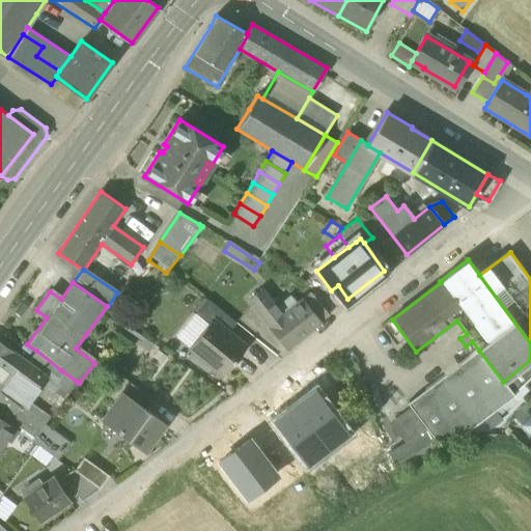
[(313,294),(329,313),(338,306),(322,286),(313,294)]
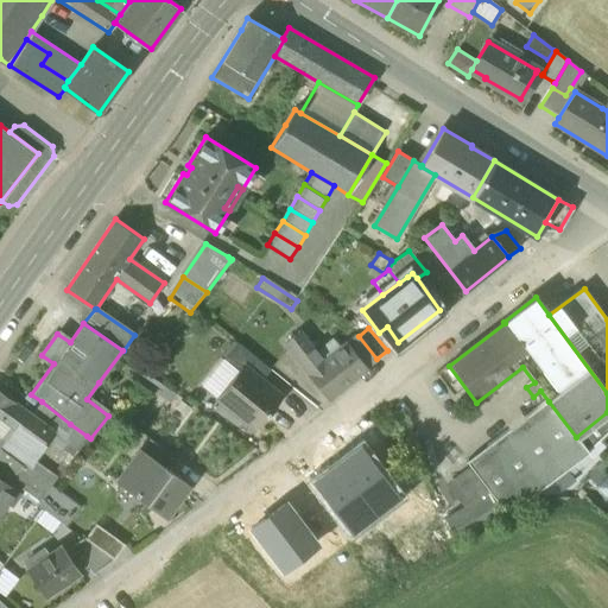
[(284,342),(329,399),(366,369),(346,343),(341,348),(323,361),(315,352),(298,330),(284,342)]
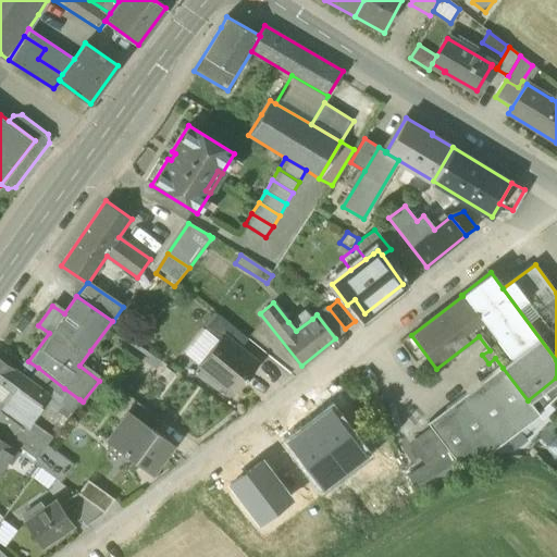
[(317,314),(335,338),(345,331),(326,308),(317,314)]
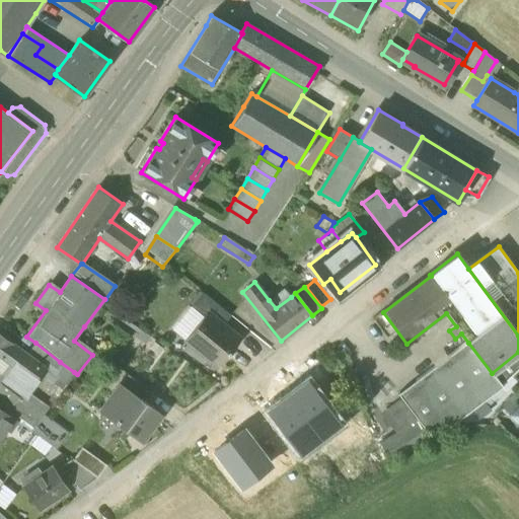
[(284,288),(269,300),(276,308),(291,297),(284,288)]
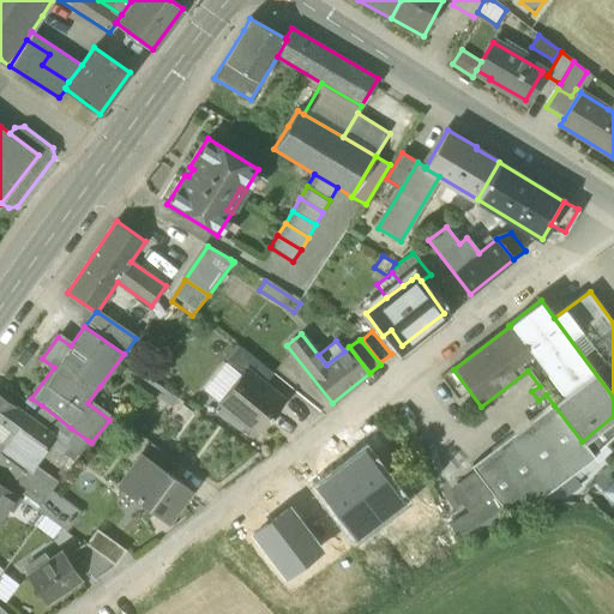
[(246,369),(265,385),(274,374),(239,345),(224,363),(240,377),(246,369)]
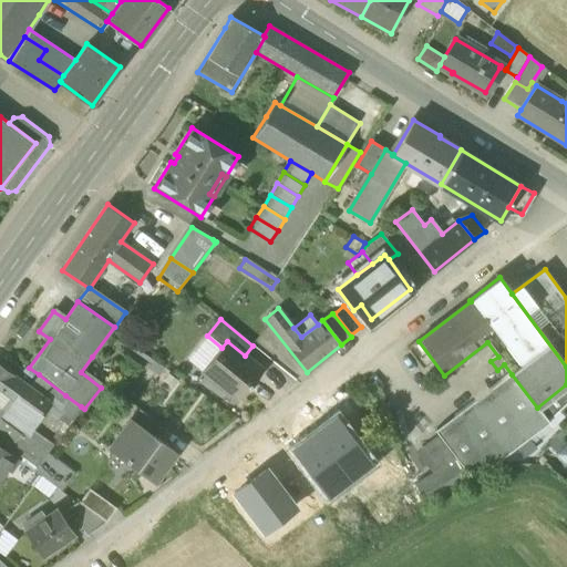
[(222,348),(207,336),(188,359),(203,371),(222,348)]
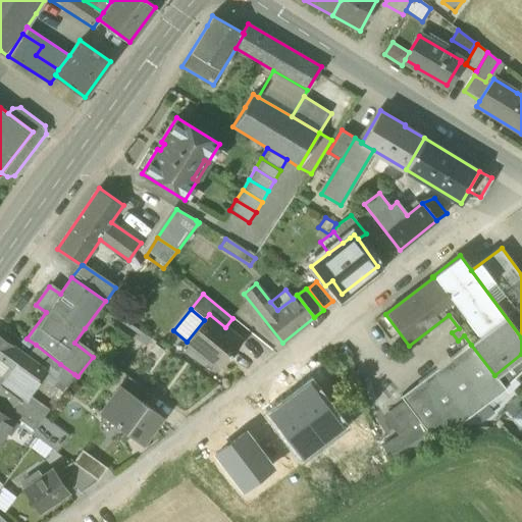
[(187,342),(221,369),(243,342),(225,327),(209,314),(204,320),(187,342)]
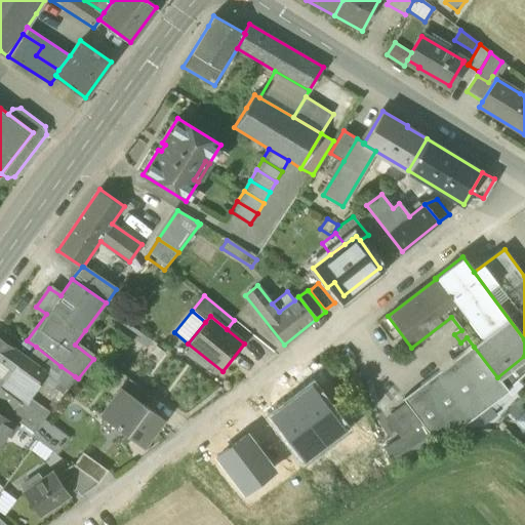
[(0,397),(5,401),(12,406),(21,396),(40,371),(40,370),(26,359),(0,339),(0,397)]
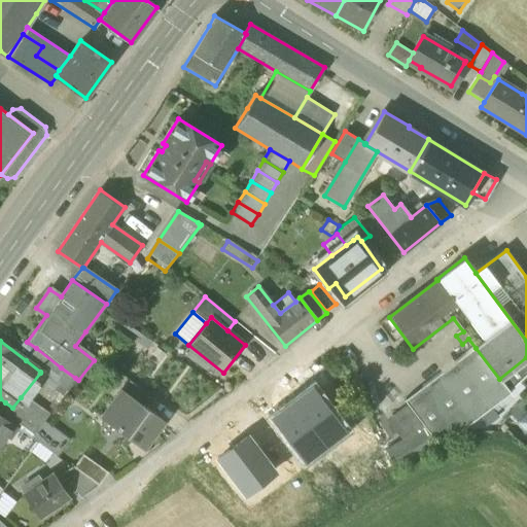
[(40,373),(50,381),(61,367),(36,348),(26,360),(40,372),(40,373)]
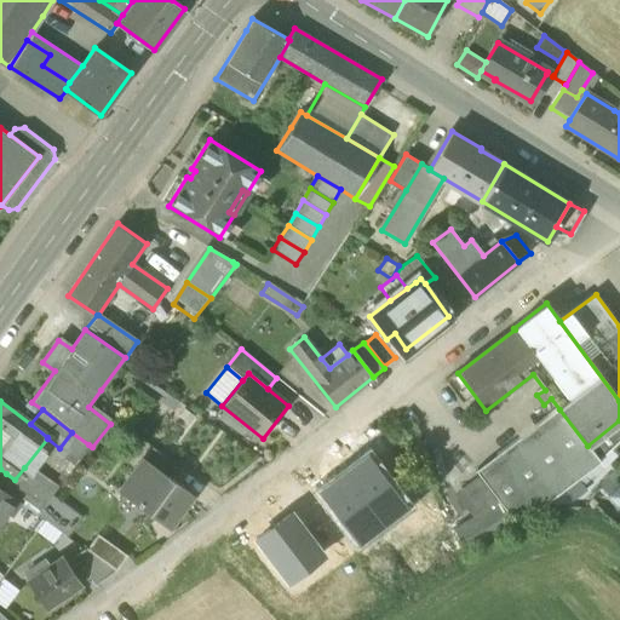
[(500,503),(517,524),(535,511),(600,461),(598,460),(587,446),(560,409),(477,472),(478,475),(500,503)]
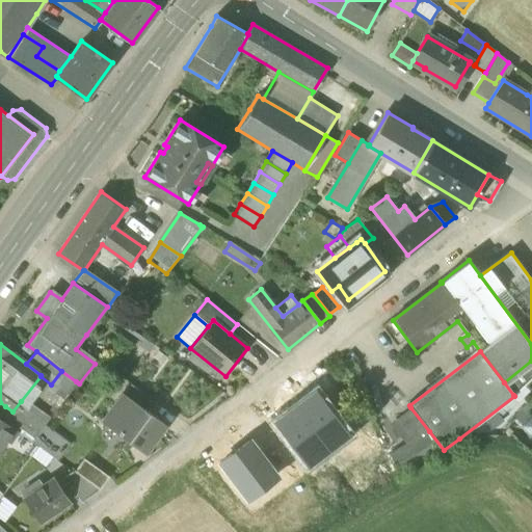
[(513,395),(531,376),(531,361),(504,382),(513,395)]
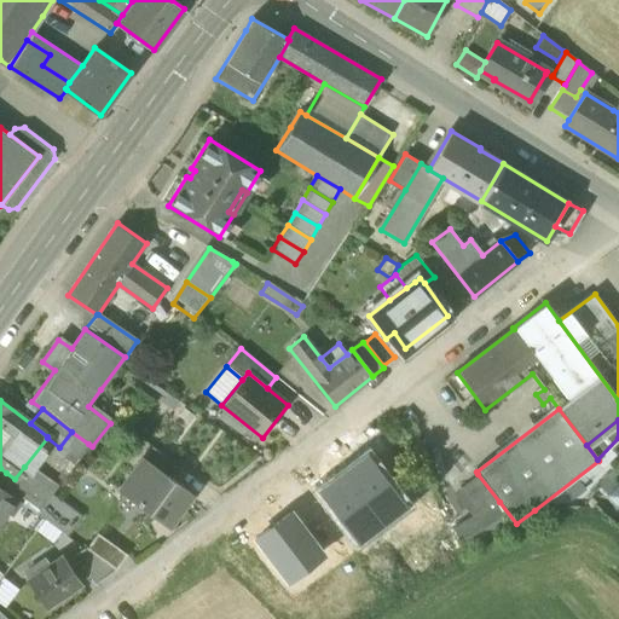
[(59,447),(76,460),(88,444),(71,432),(59,447)]
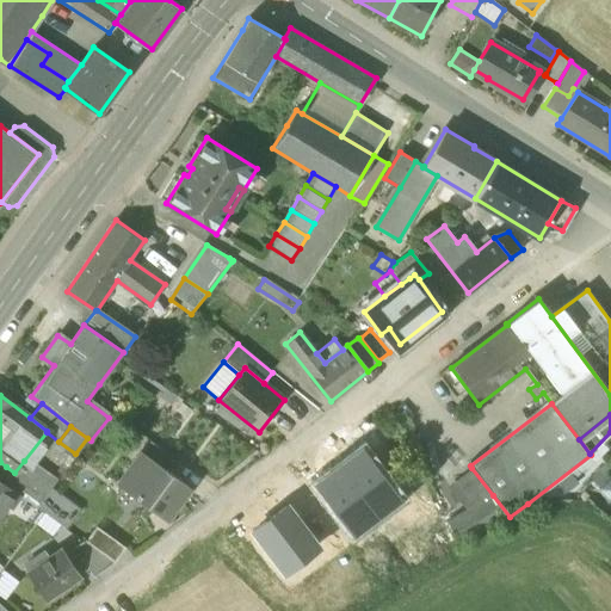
[(371,511),(395,493),(386,480),(363,450),(339,468),(371,511)]
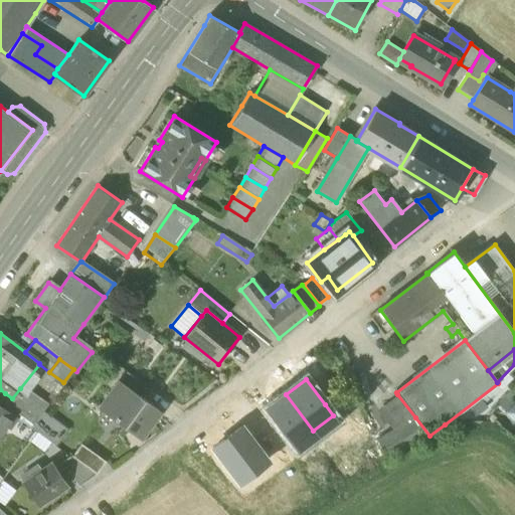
[(100,408),(139,438),(159,410),(120,381),(100,408)]
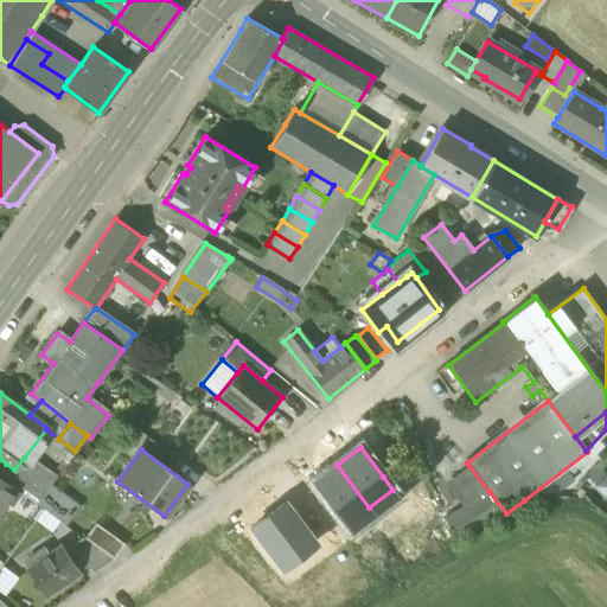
[(37,504),(45,492),(50,486),(55,480),(24,458),(14,470),(34,485),(25,496),(37,504)]
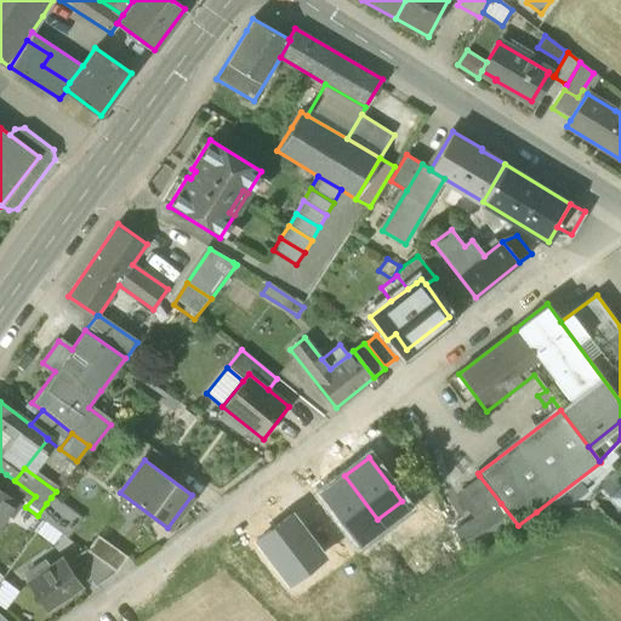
[(6,474),(0,482),(0,488),(21,503),(26,507),(35,496),(15,480),(6,474)]
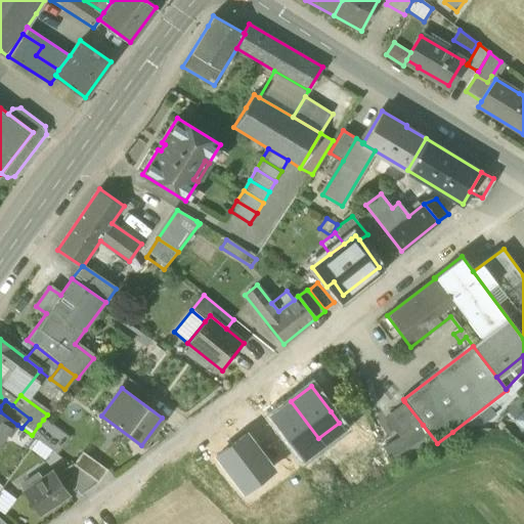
[(270,416),(291,443),(298,452),(318,438),(291,401),(270,416)]
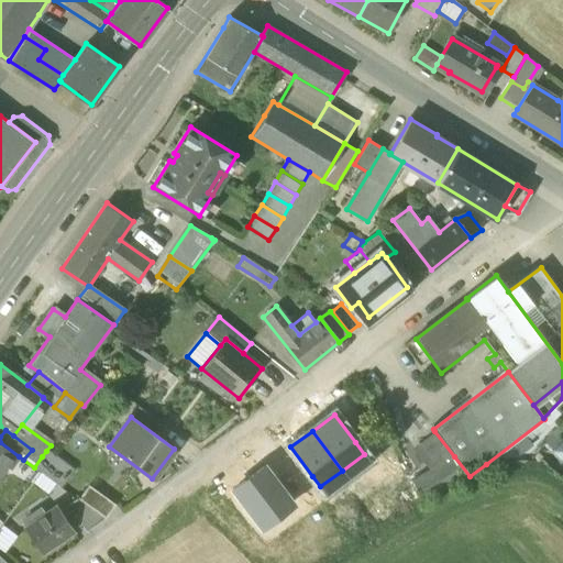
[(429,473),(453,457),(454,456),(434,431),(411,449),(429,473)]
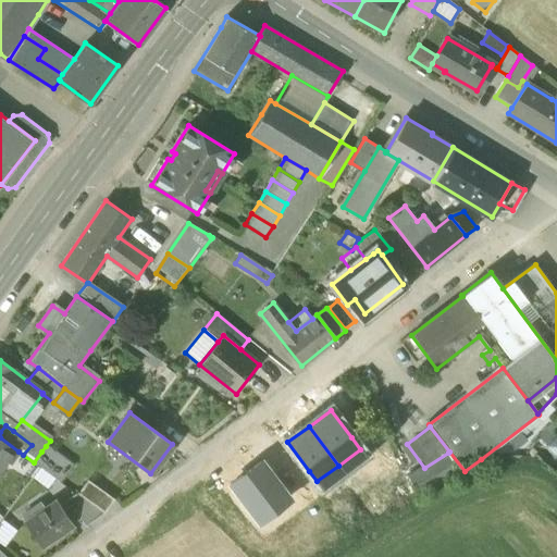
[(364,429),(351,437),(360,449),(367,458),(378,452),(364,429)]
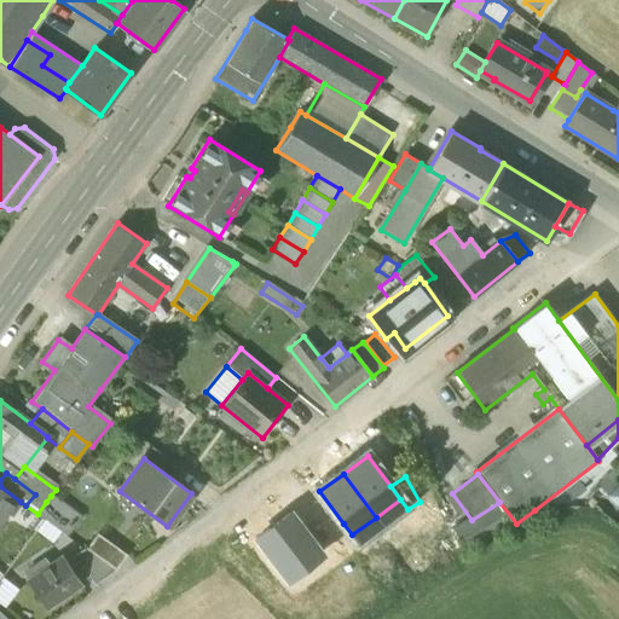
[(11,515),(21,502),(0,486),(0,504),(7,510),(6,512),(11,515)]
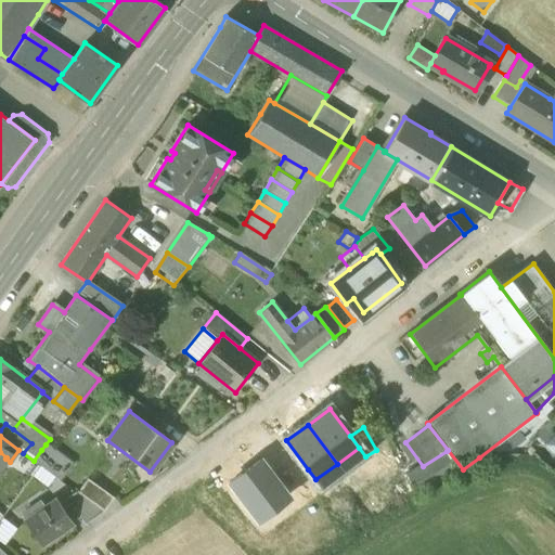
[(72,463),(46,444),(41,450),(57,463),(50,474),(60,480),(72,463)]
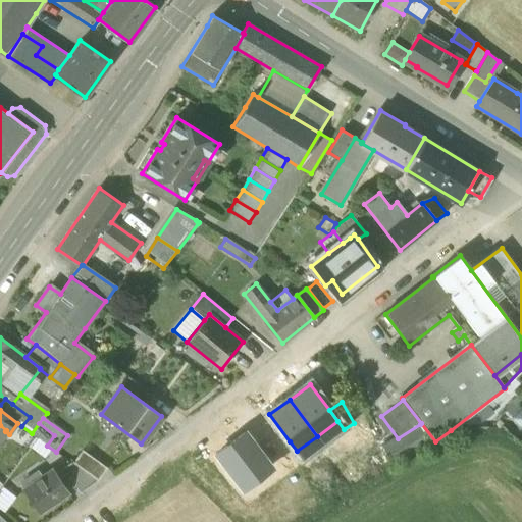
[(54,435),(39,423),(32,433),(47,446),(54,435)]
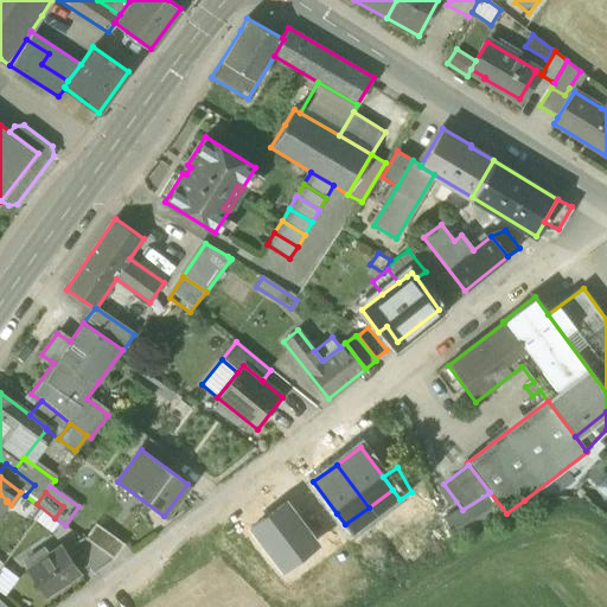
[(446,521),(455,537),(498,510),(489,493),(462,510),(446,521)]
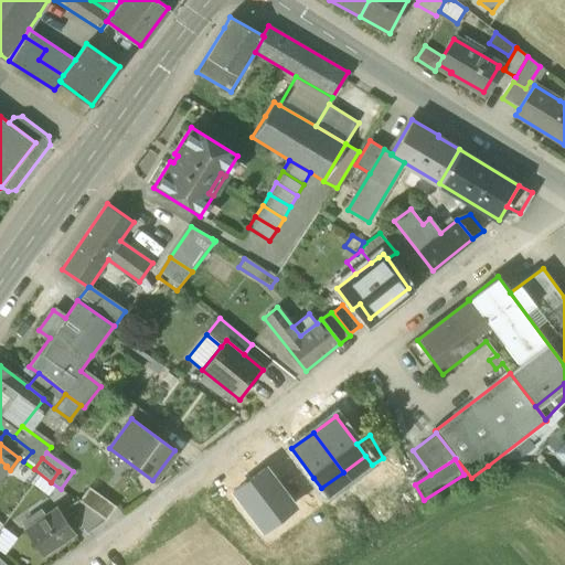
[(262,530),(294,507),(278,484),(266,469),(234,492),(262,530)]
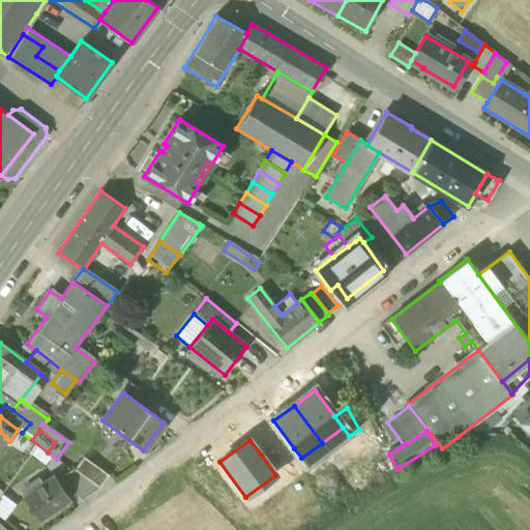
[(283,486),(298,473),(285,455),(275,444),(261,454),(275,475),(283,486)]
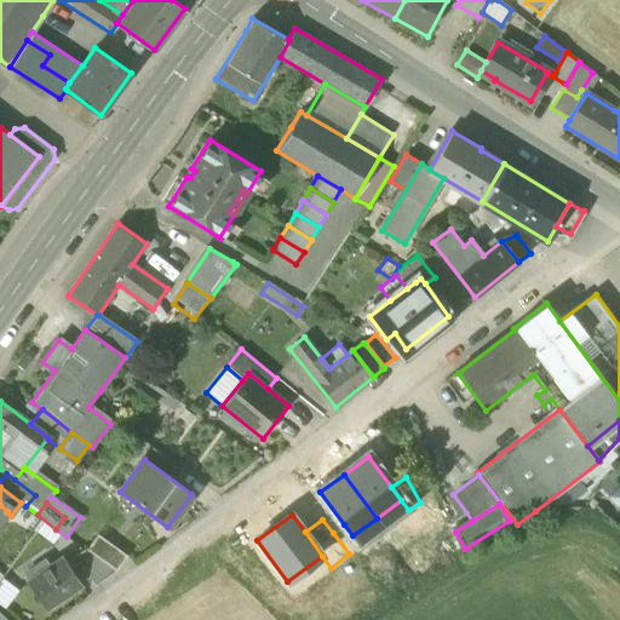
[(362,547),(352,535),(344,524),(333,533),(349,554),(350,556),(362,547)]
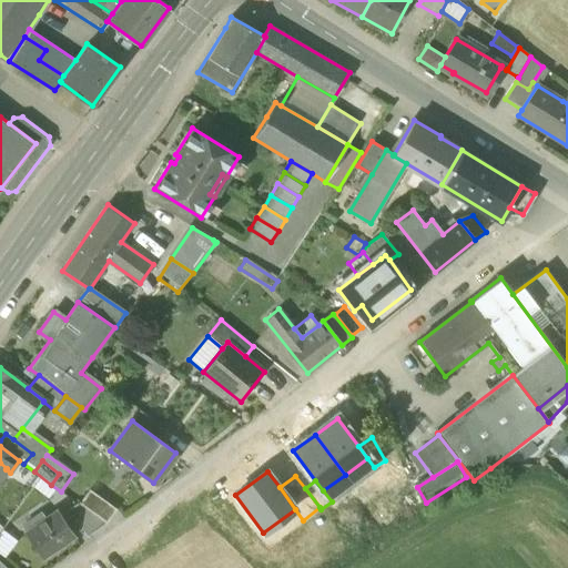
[(89,508),(108,524),(117,513),(98,497),(89,508)]
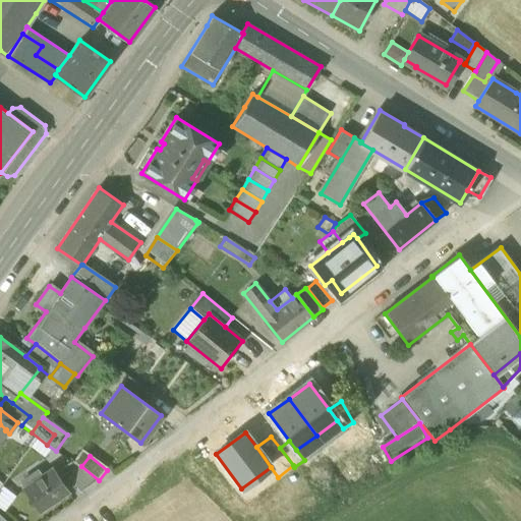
[(62,467),(67,475),(78,467),(70,461),(62,467)]
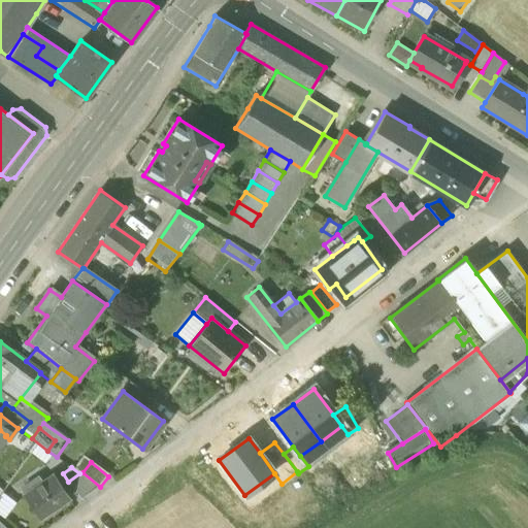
[(68,482),(80,499),(98,487),(79,473),(68,482)]
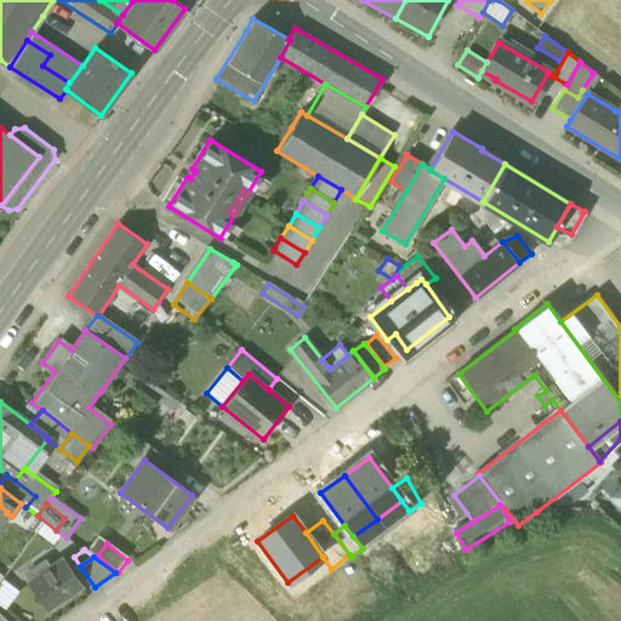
[(28,582),(46,610),(81,587),(62,558),(28,582)]
